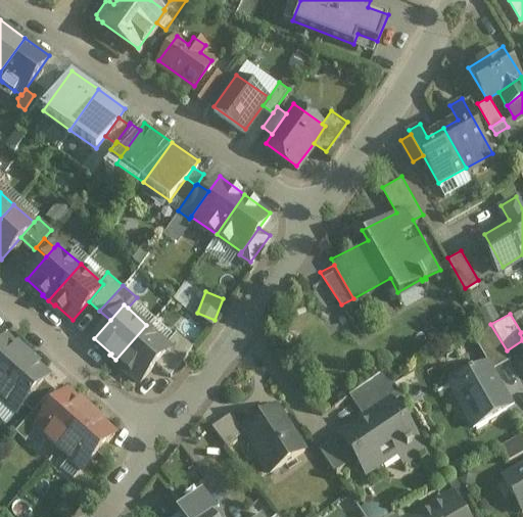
[(490,324),(472,335),(487,361),(488,361),(492,368),(510,358),(507,350),(490,324)]
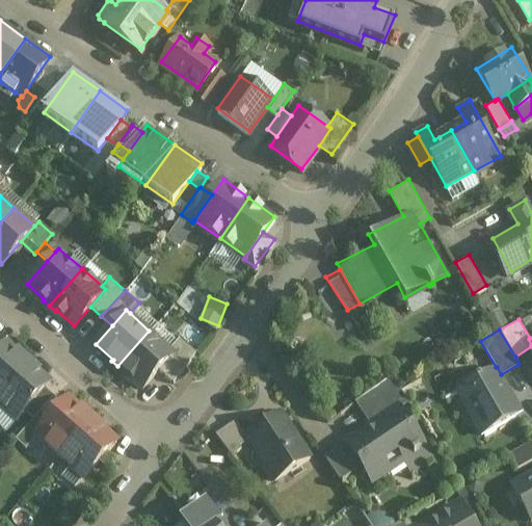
[(149,331),(117,366),(124,372),(125,370),(142,386),(159,367),(173,351),(168,348),(149,331)]
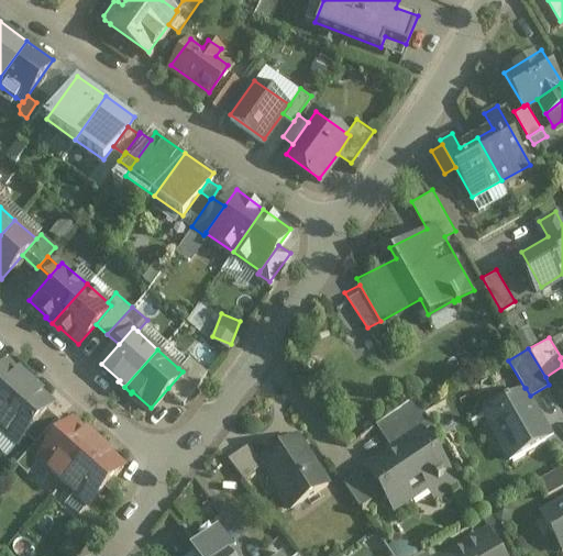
[(208,369),(190,355),(178,368),(183,371),(168,388),(184,401),(208,369)]
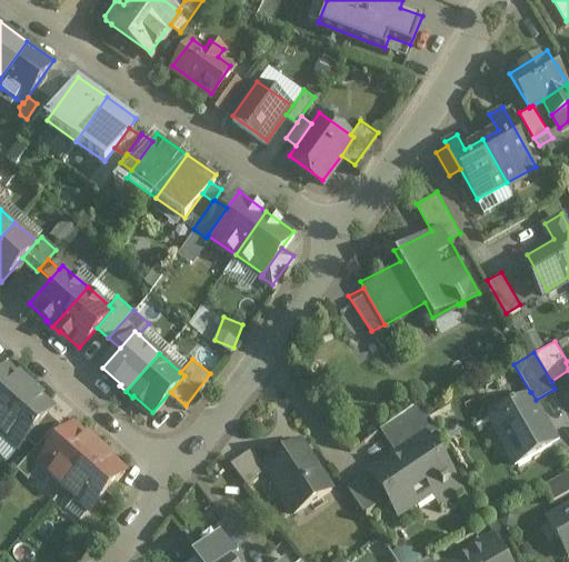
[(1,371),(0,371),(0,419),(30,384),(7,364),(1,371)]
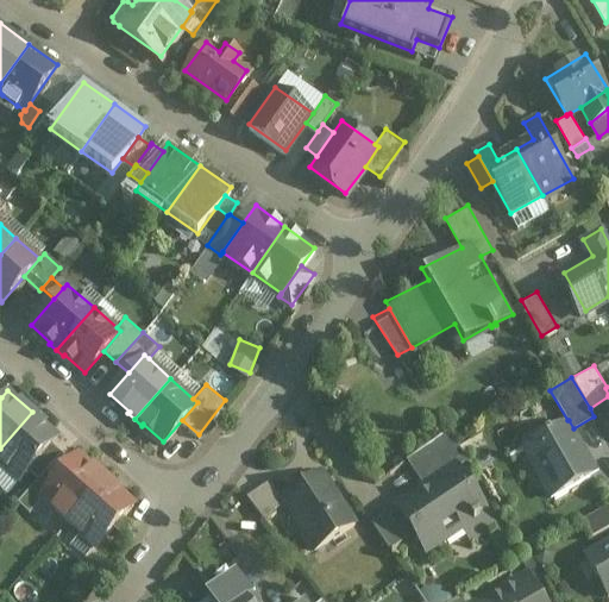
[(32,412),(0,449),(0,459),(20,477),(27,468),(51,441),(57,434),(32,412)]
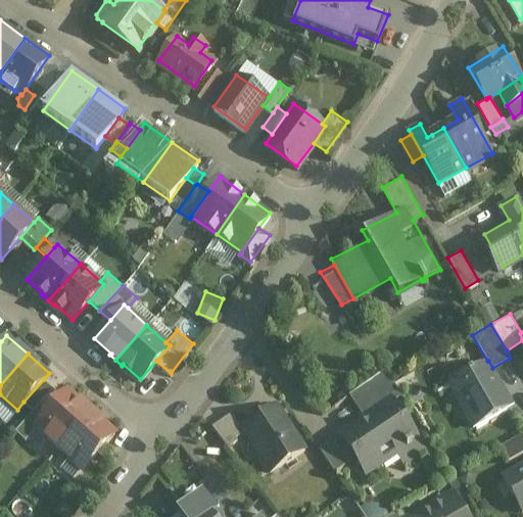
[(487,361),(450,382),(475,425),(507,407),(498,393),(506,390),(492,368),(488,361),(487,361)]
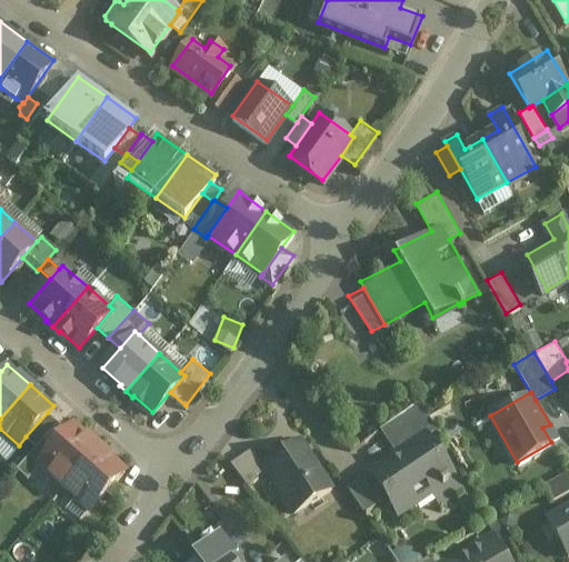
[(418,400),(407,407),(407,408),(375,430),(375,431),(386,423),(393,435),(427,413),(418,400)]
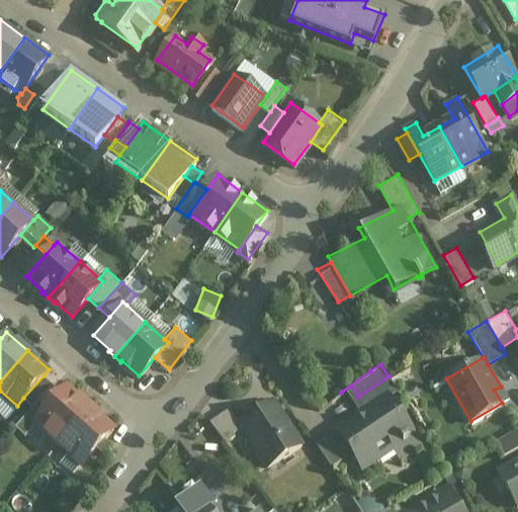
[(44,375),(23,398),(32,406),(39,399),(53,384),(44,375)]
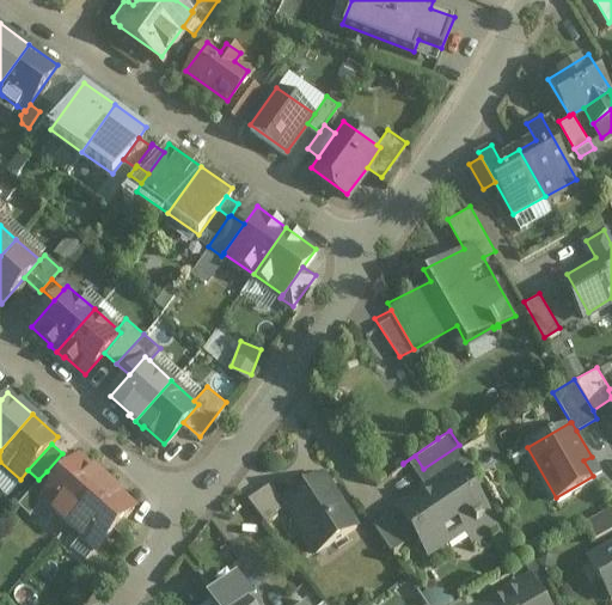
[(459,445),(423,469),(432,482),(456,466),(457,469),(469,460),(459,445)]
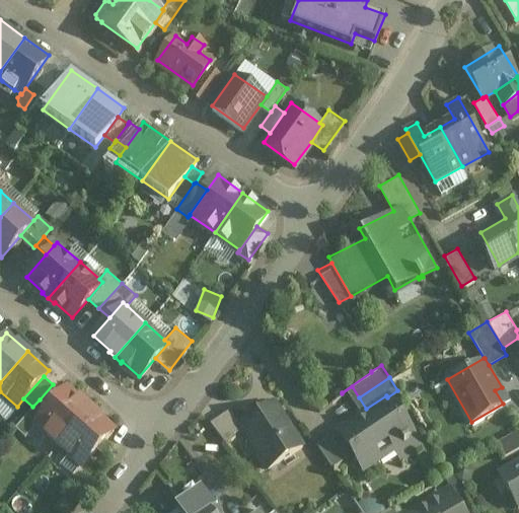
[(49,408),(34,423),(35,423),(58,443),(90,407),(67,386),(49,408)]
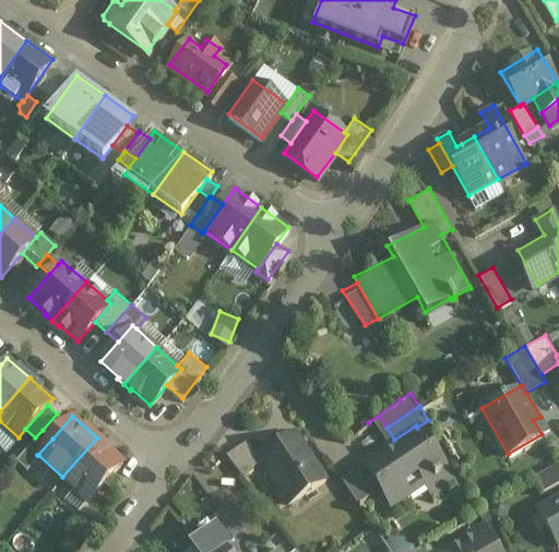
[(394,440),(389,444),(391,447),(367,464),(378,481),(391,501),(424,480),(432,492),(452,479),(417,428),(416,426),(394,440)]
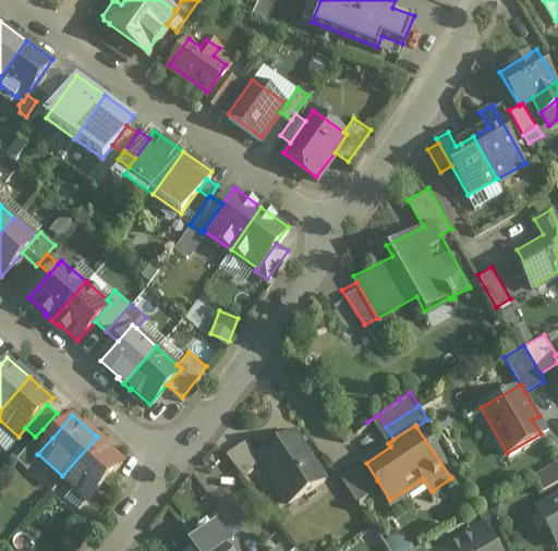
[(295,428),(257,453),(261,457),(289,499),(325,474),(295,428)]
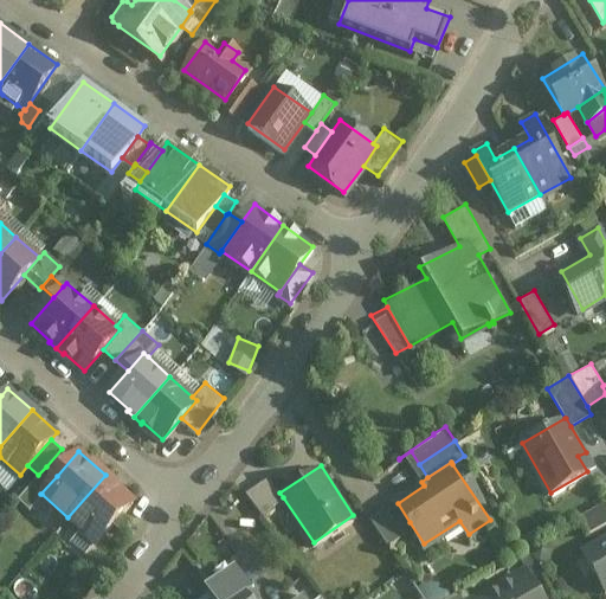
[(46,467),(38,475),(18,497),(30,508),(42,494),(40,494),(57,476),(46,467)]
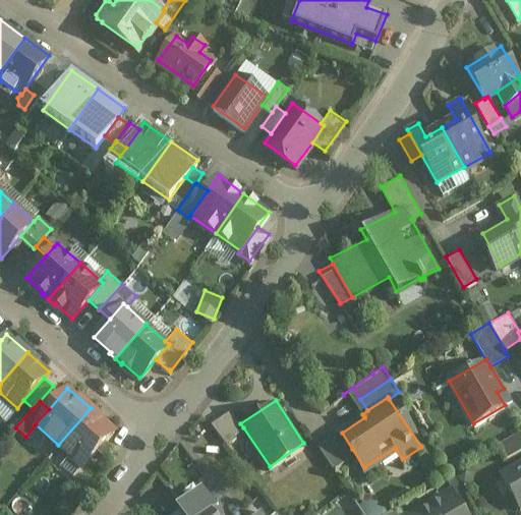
[(91,408),(58,445),(81,465),(97,449),(105,440),(114,430),(91,408)]
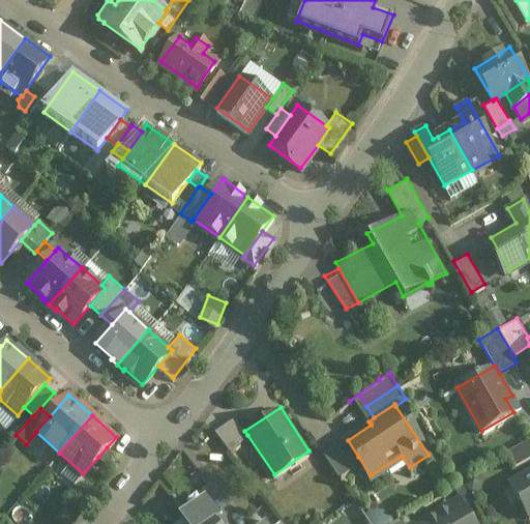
[(234,415),(214,429),(231,450),(240,443),(239,441),(247,435),(244,431),(234,415)]
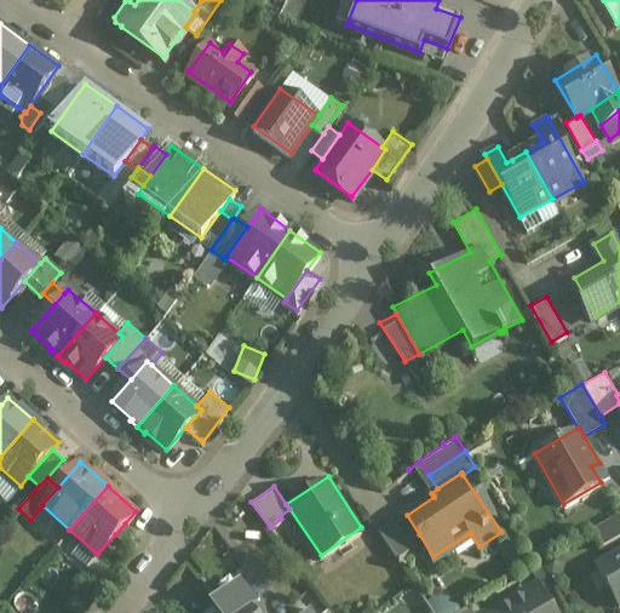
[(619,515),(618,513),(593,527),(602,542),(619,531),(619,515)]
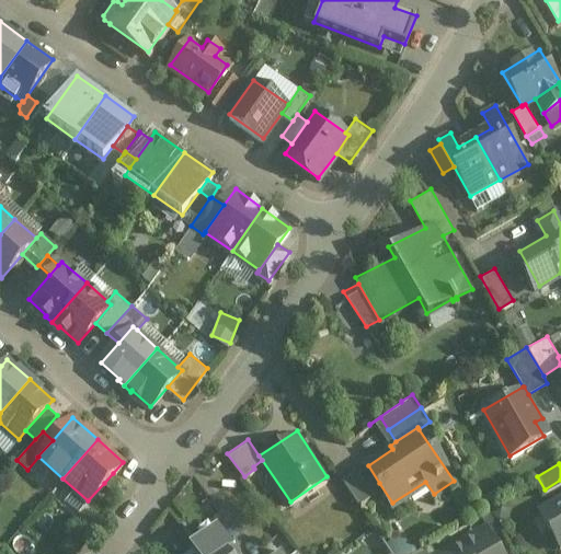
[(363,477),(356,469),(342,477),(358,504),(373,494),(369,488),(379,483),(371,472),(363,477)]
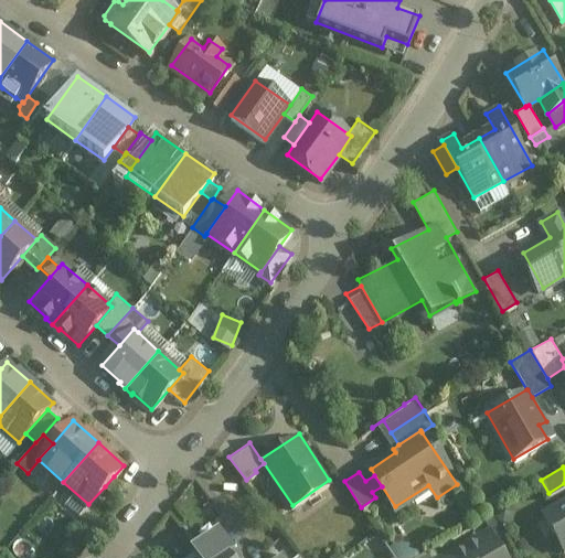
[(123,484),(114,476),(105,486),(114,494),(123,484)]
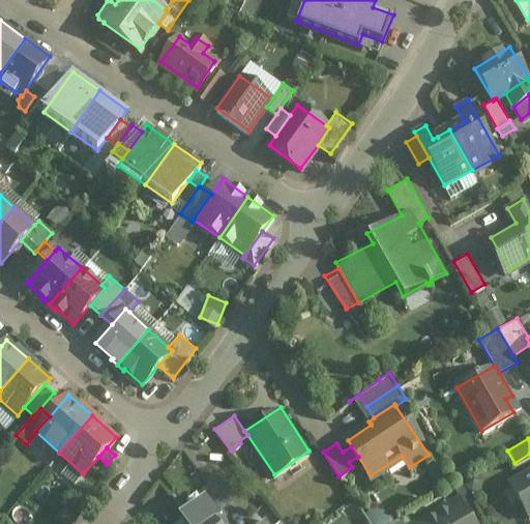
[(529,468),(508,481),(528,517),(529,515),(529,468)]
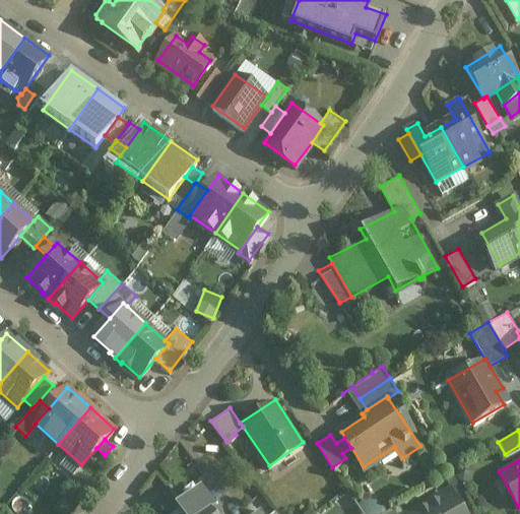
[(404,513),(463,513),(449,489),(404,513)]
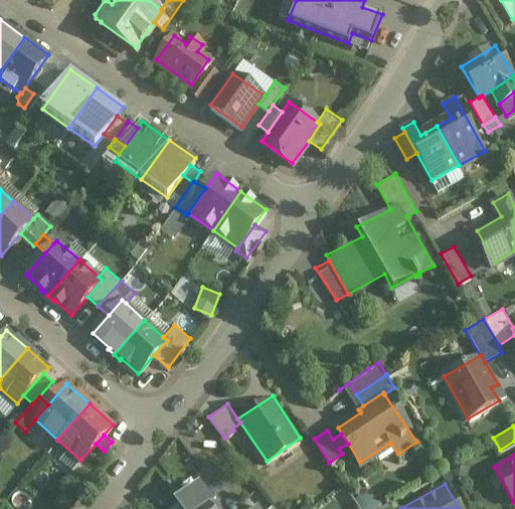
[(197,485),(179,499),(186,508),(202,508),(208,505),(209,506),(211,504),(197,485)]
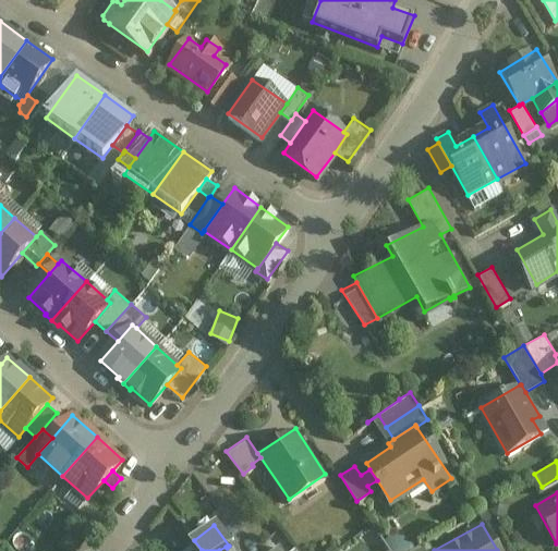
[(404,537),(400,535),(396,535),(391,535),(386,537),(384,539),(380,535),(379,535),(389,550),(408,550),(428,540),(427,539),(414,547),(413,543),(410,540),(408,538),(404,537)]
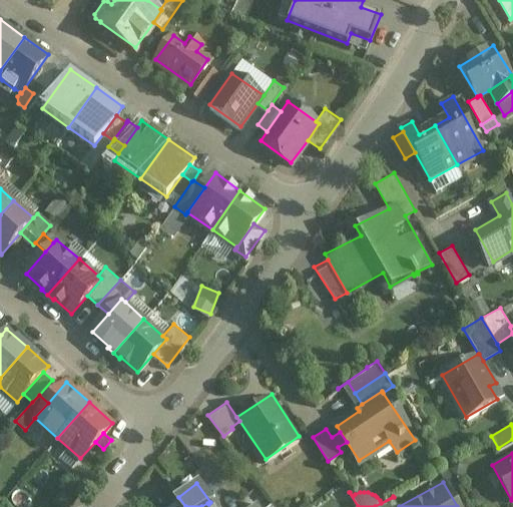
[(399,506),(394,497),(375,506),(399,506)]
